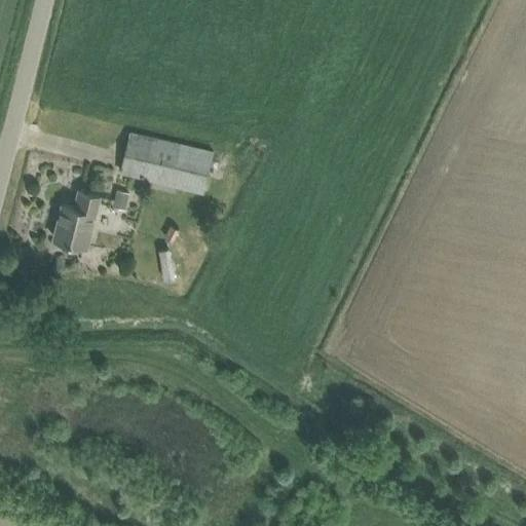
[(177,191),(178,185),(204,191),(215,151),(132,132),(121,171),(149,178),(148,185),(177,191)]
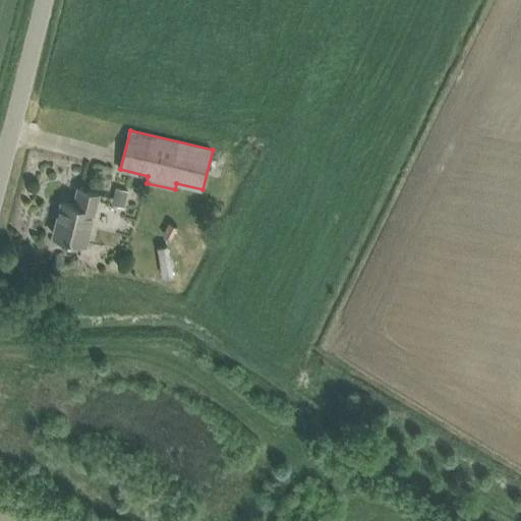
[(125,207),(129,190),(118,187),(115,205),(125,207)]
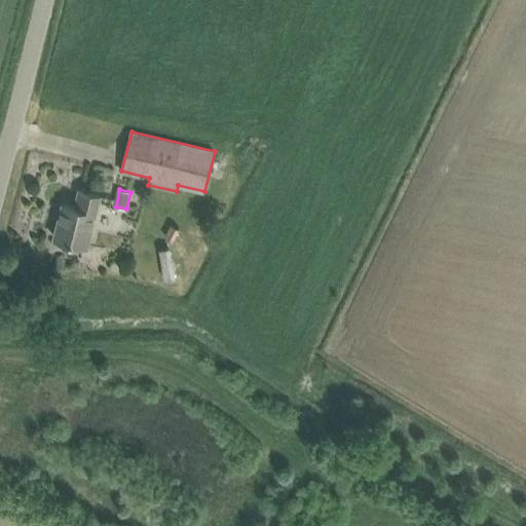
[(87,246),(100,194),(79,190),(75,207),(63,203),(54,237),(87,246)]
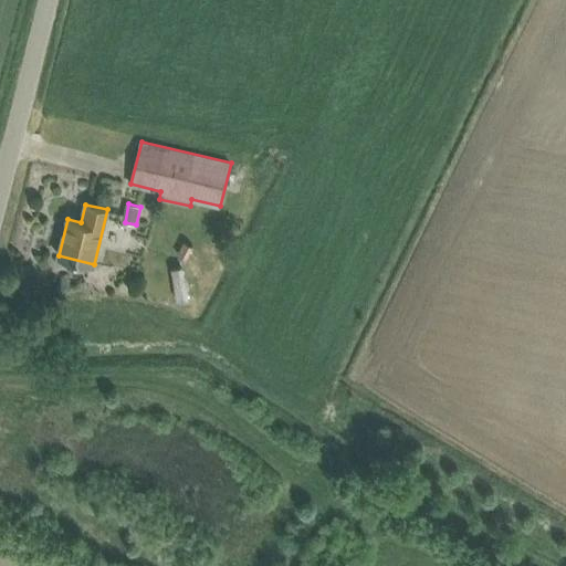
[(177,253),(186,259),(194,247),(186,241),(177,253)]
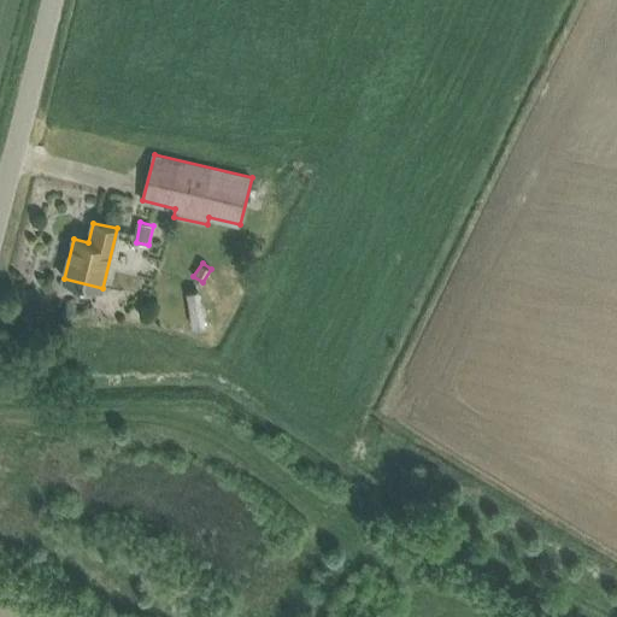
[(187,294),(194,329),(209,327),(201,291),(187,294)]
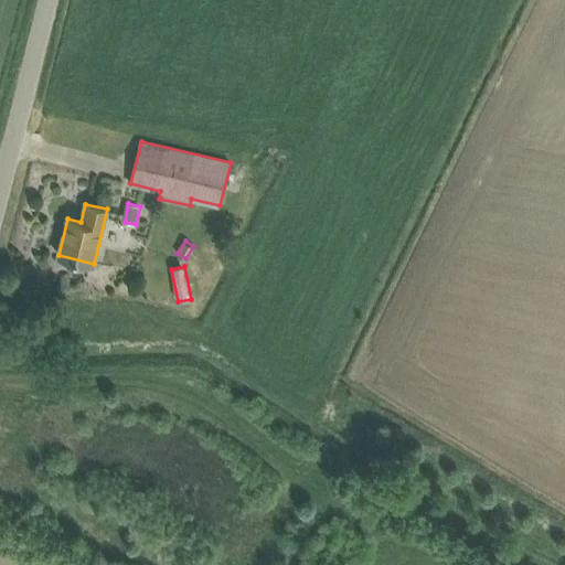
All buildings are outlined.
